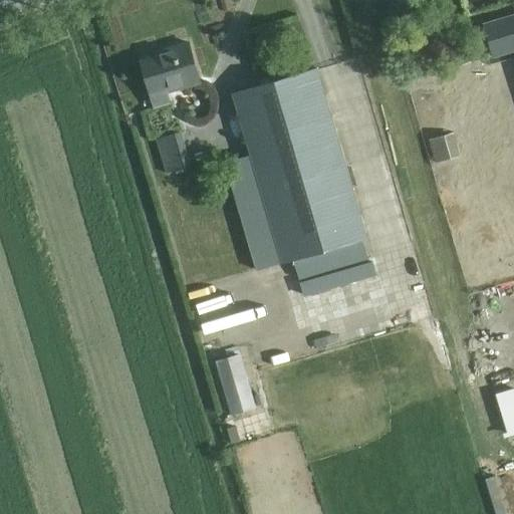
[(491,54),(513,47),(513,13),(482,23),(491,54)]
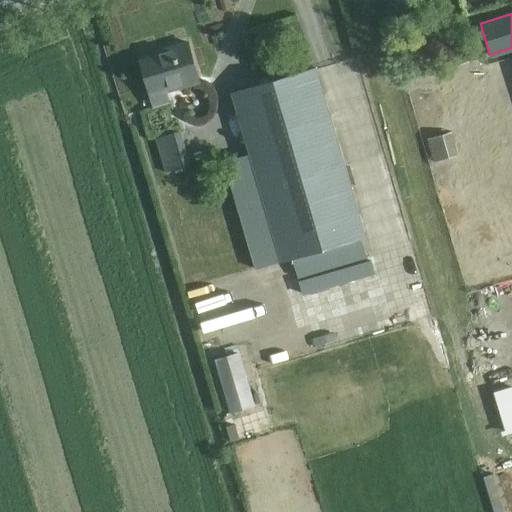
[(153,106),(168,102),(165,92),(179,88),(178,84),(198,79),(187,43),(170,47),(171,52),(140,60),(153,106)]
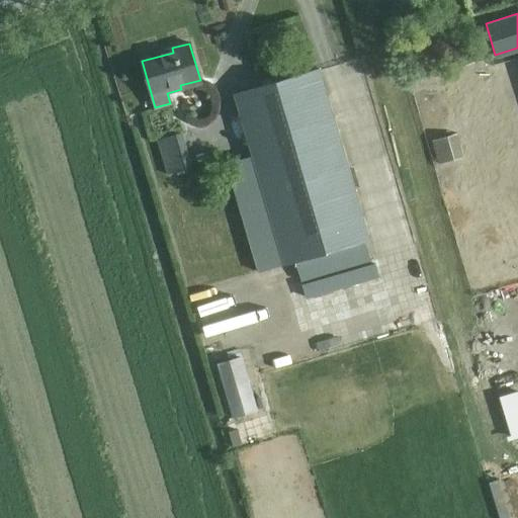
[(283,265),(296,262),(301,281),(371,261),(365,242),(370,240),(320,68),(233,93),(283,265)]
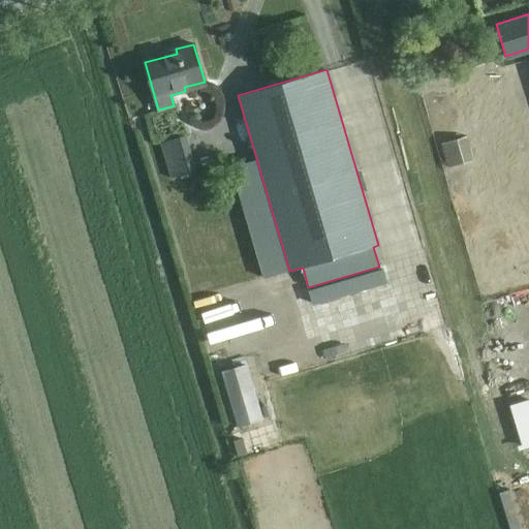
[(186,170),(197,168),(190,131),(179,133),(186,170)]
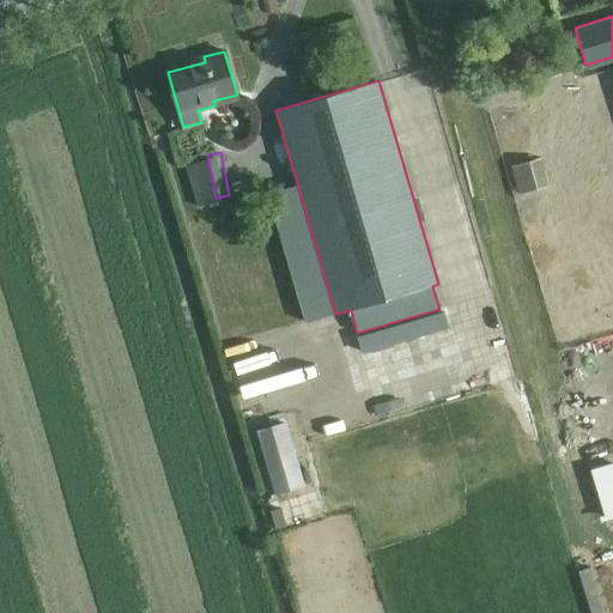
[(204,157),(183,163),(195,207),(217,201),(204,157)]
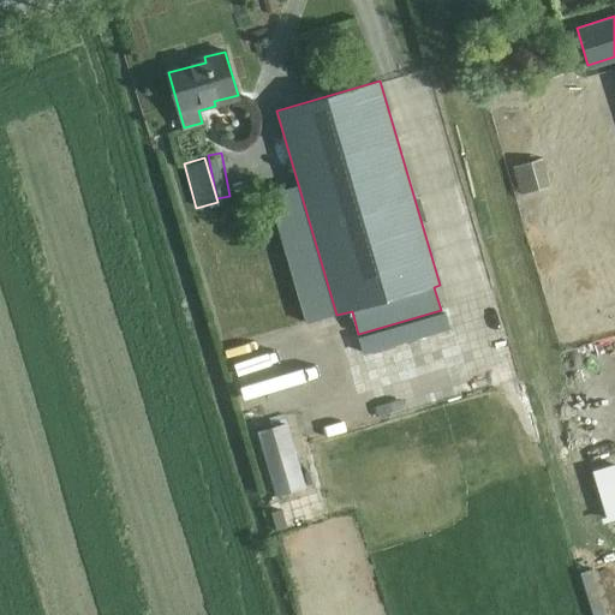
[(542,159),(513,166),(521,195),(550,186),(542,159)]
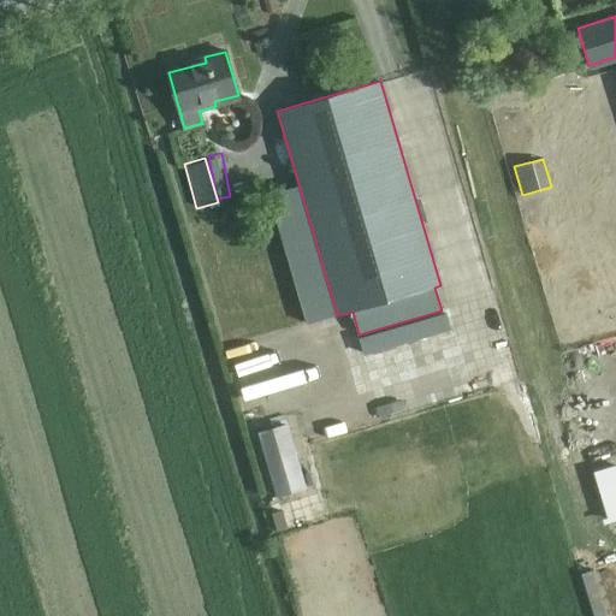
[(285,425),(256,434),(277,497),(306,487),(285,425)]
